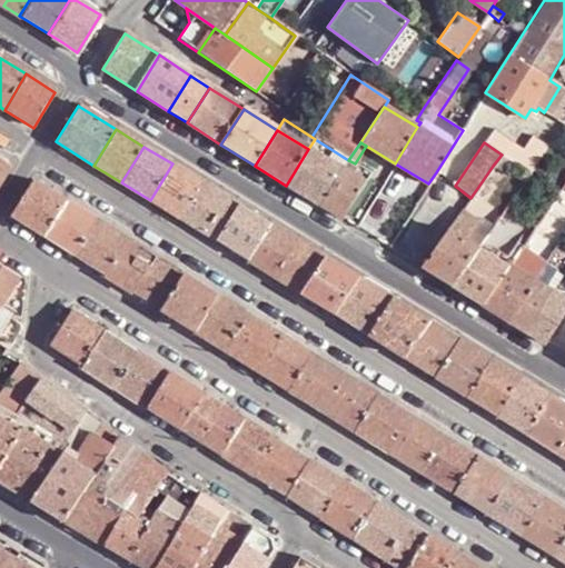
[(343,169),(308,149),(286,186),(319,206),(343,169)]
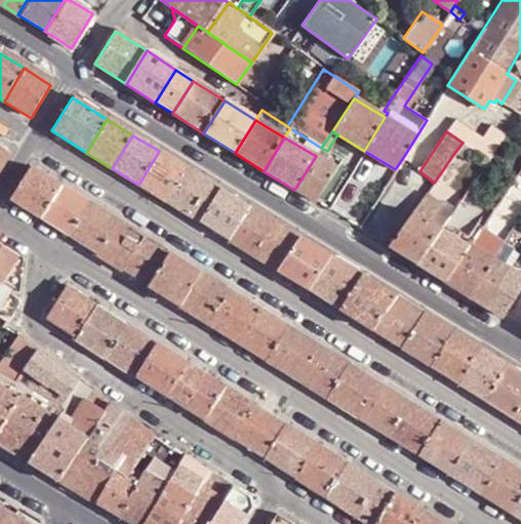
[(474,152),(462,144),(454,153),(467,161),(474,152)]
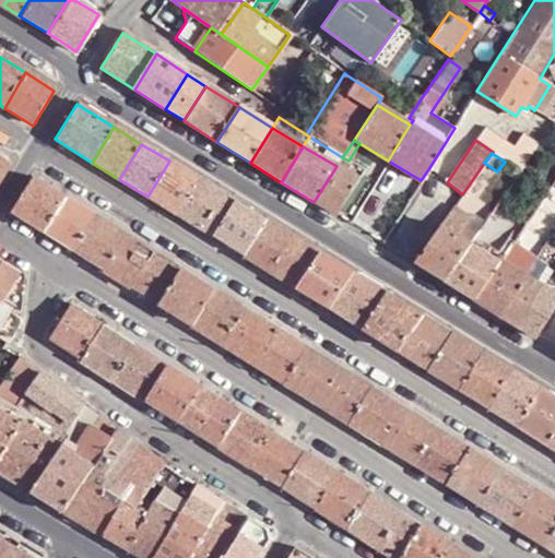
[(342,157),(337,166),(314,202),(337,215),(358,179),(343,170),(350,161),(349,161),(342,157)]
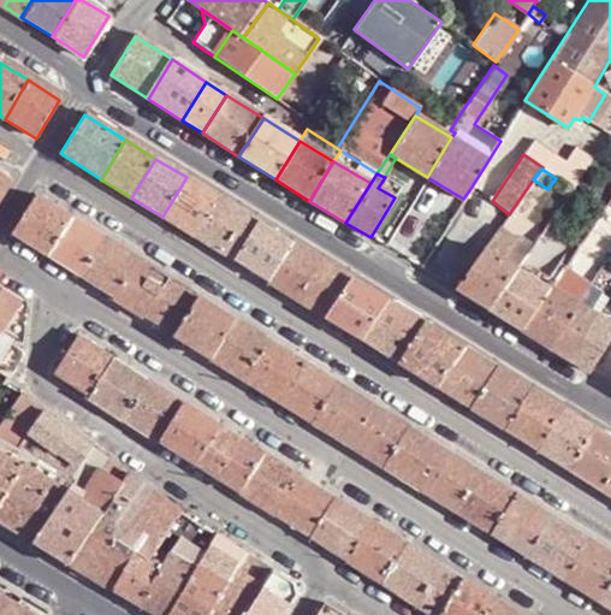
[(162,217),(194,236),(218,196),(187,177),(162,217)]
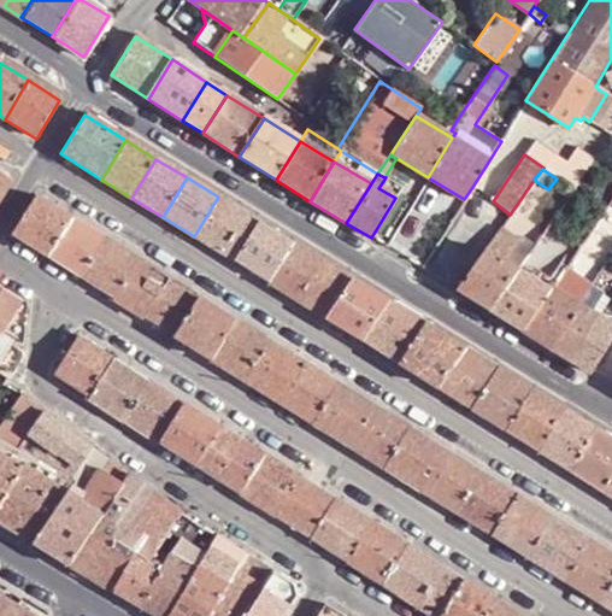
[(11,235),(46,257),(70,218),(35,195),(11,235)]
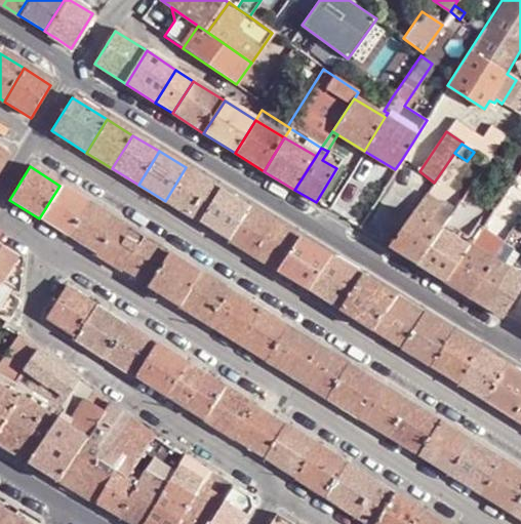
[(165,201),(188,214),(207,182),(186,167),(165,201)]
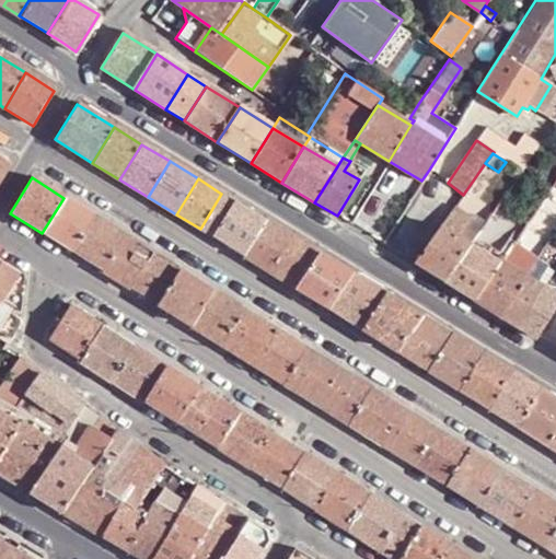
[(533,214),(555,230),(555,193),(551,188),(533,214)]
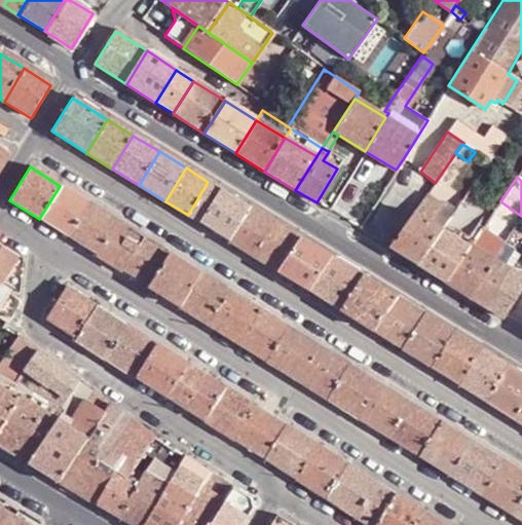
[(442,200),(449,189),(445,186),(437,180),(435,183),(430,191),(442,200)]
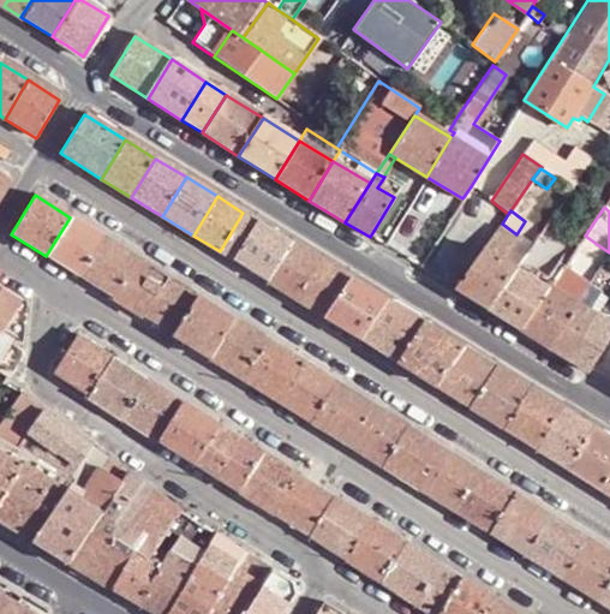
[(220,251),(232,261),(257,220),(243,213),(220,251)]
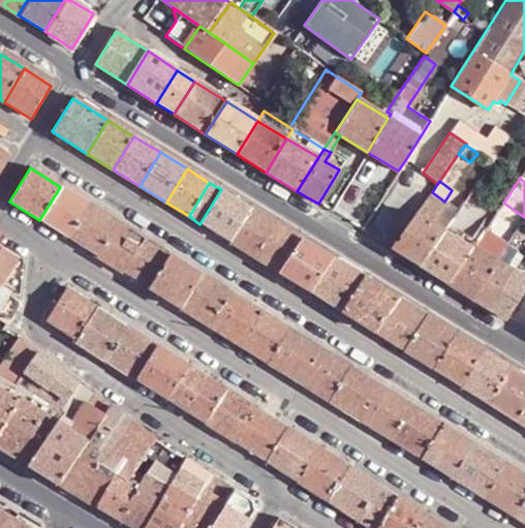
[(88,205),(60,187),(39,220),(67,238),(88,205)]
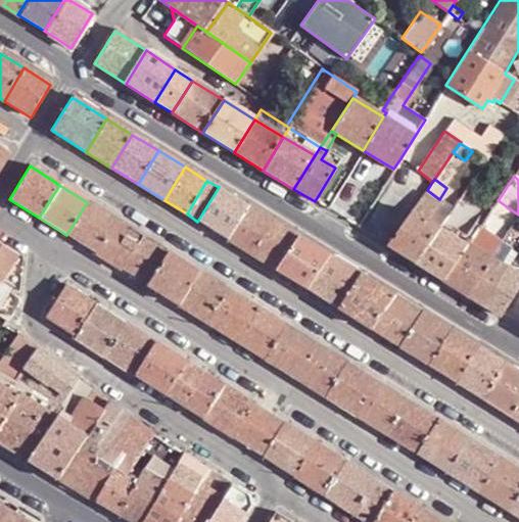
[(482,195),(468,186),(453,209),(447,216),(462,226),(482,195)]
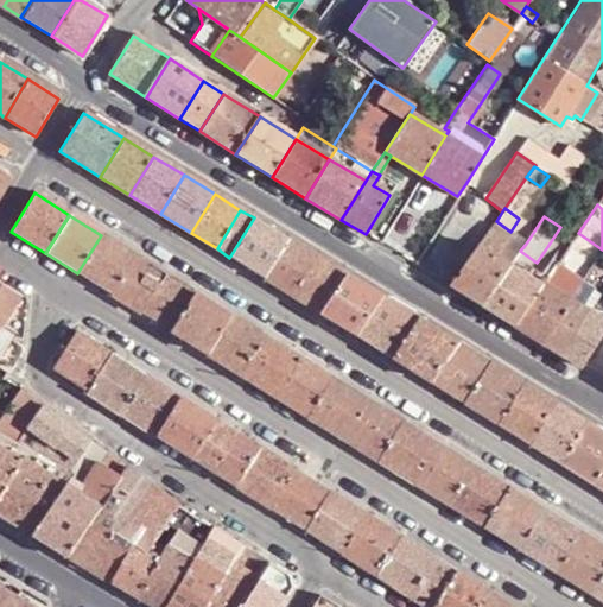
[(229,258),(264,279),(287,240),(254,217),(229,258)]
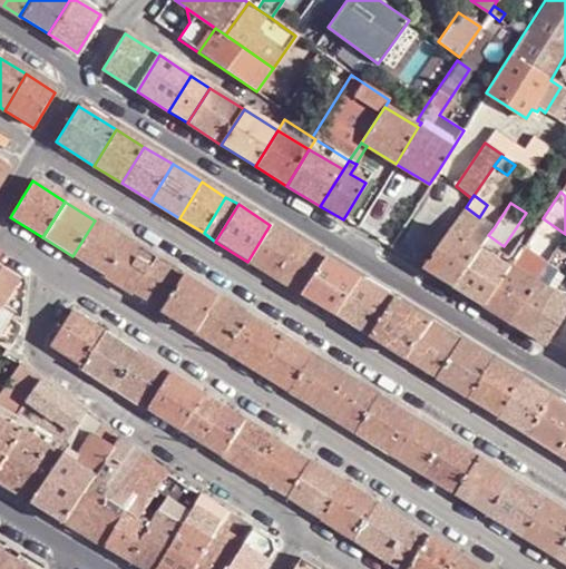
[(478,249),(488,235),(494,228),(485,223),(481,227),(484,228),(478,235),(471,231),(477,223),(462,212),(422,268),(452,287),(478,249)]
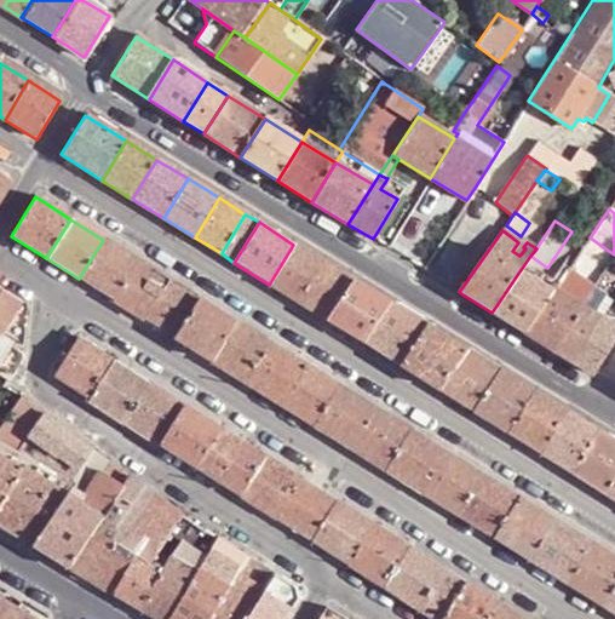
[(79,279),(113,301),(137,261),(103,240),(79,279)]
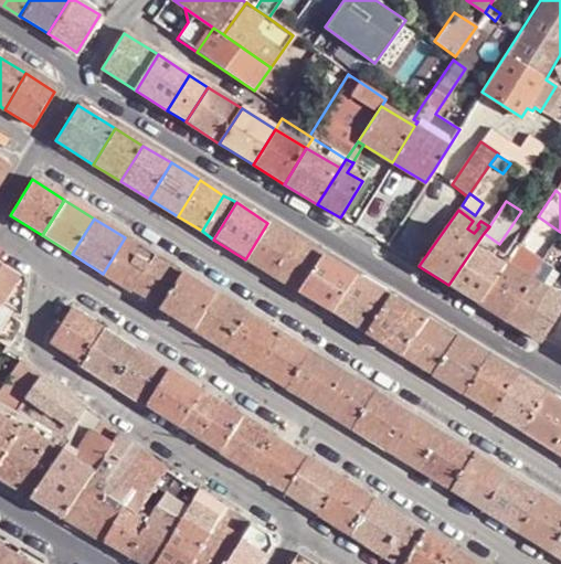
[(294,237),(267,223),(245,259),(271,275),(294,237)]
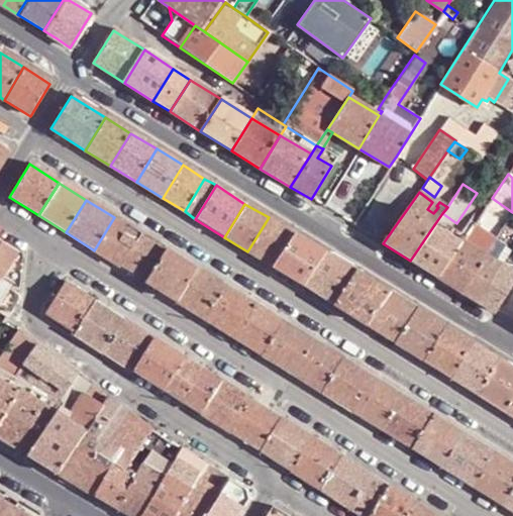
[(94,250),(120,266),(140,233),(114,217),(94,250)]
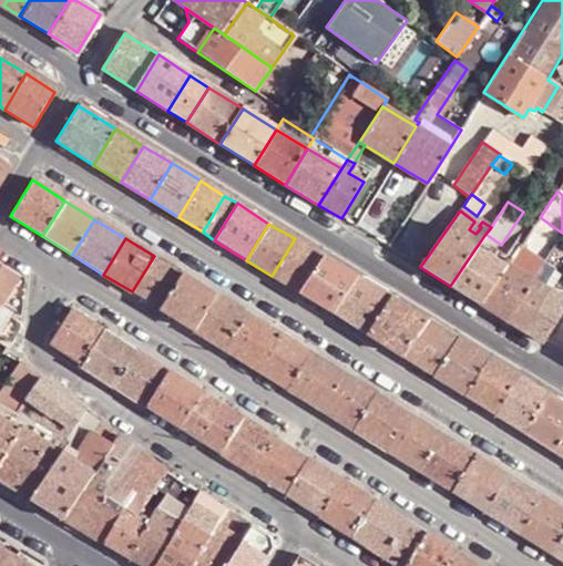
[(272,276),(298,292),(321,256),(295,238),(272,276)]
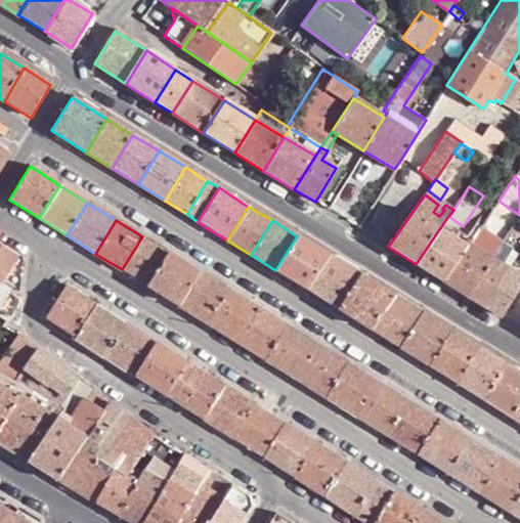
[(442,281),(466,247),(439,229),(416,264),(442,281)]
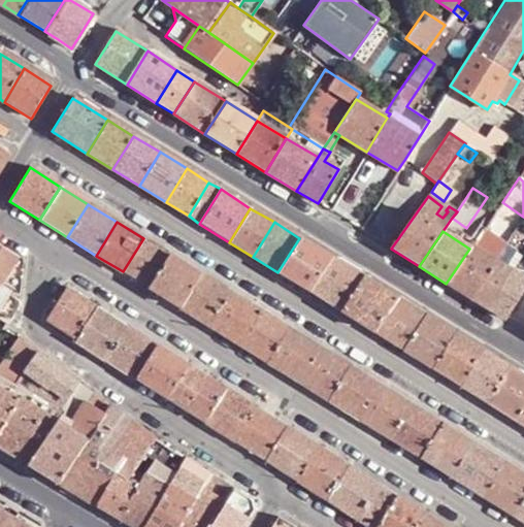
[(123,271),(149,289),(169,255),(143,238),(123,271)]
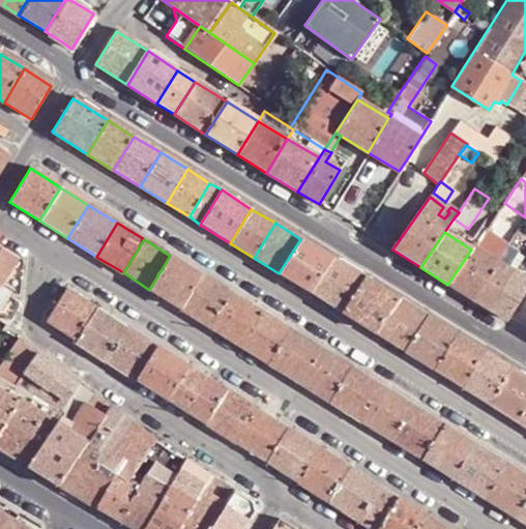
[(279,273),(312,294),(333,259),(300,239),(279,273)]
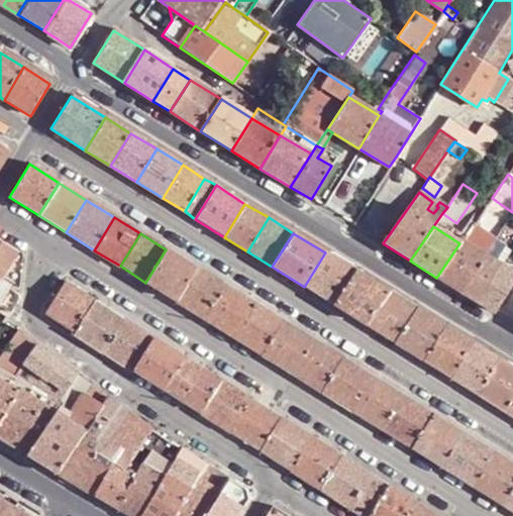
[(0,279),(17,252),(0,241),(0,279)]
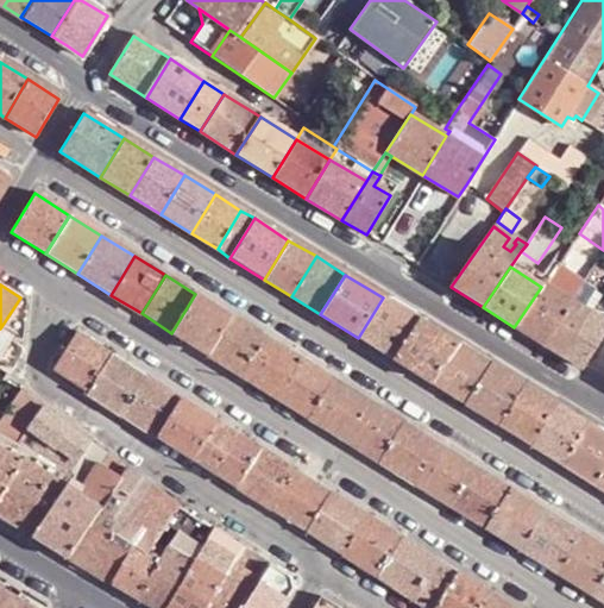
[(568,302),(542,286),(541,287),(514,327),(542,345),(568,302)]
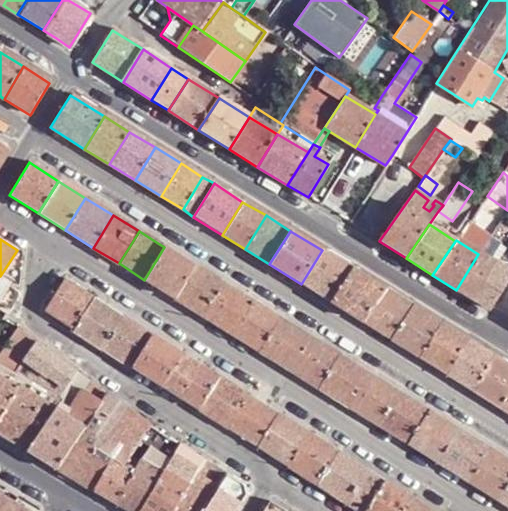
[(503,249),(497,245),(489,260),(494,263),(503,249)]
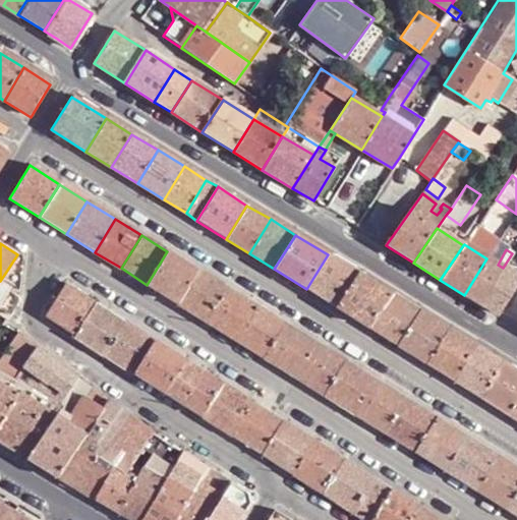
[(147,285),(177,303),(197,271),(167,251),(147,285)]
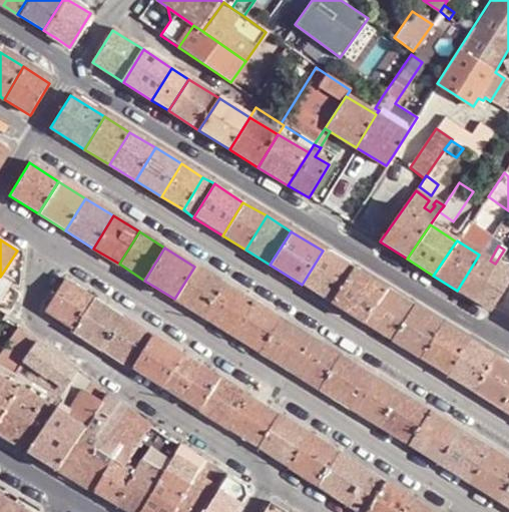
[(353,269),(323,250),(302,285),(331,303),(353,269)]
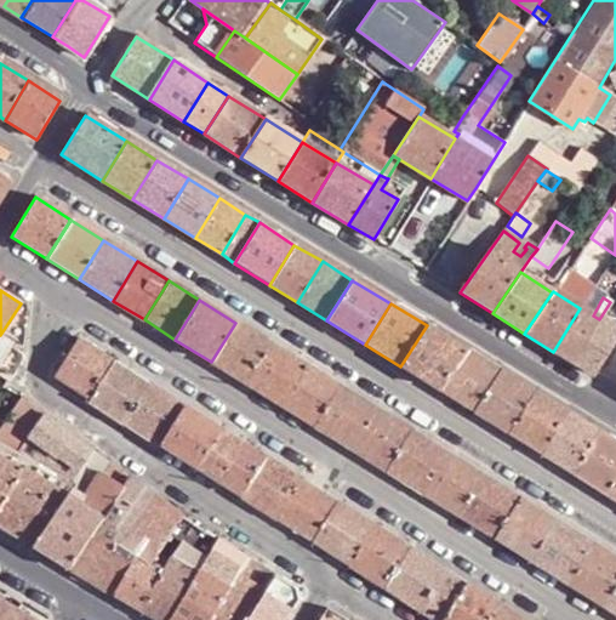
[(571,364),(599,319),(593,316),(580,308),(553,352),(571,364)]
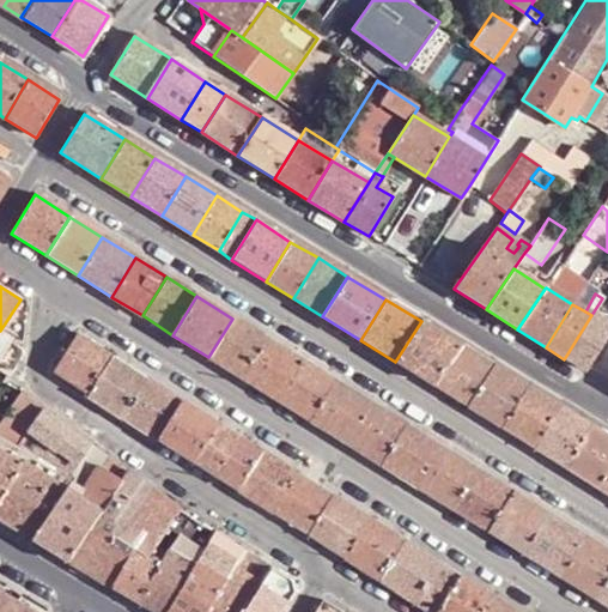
[(607,334),(607,325),(591,315),(564,359),(585,371),(607,334)]
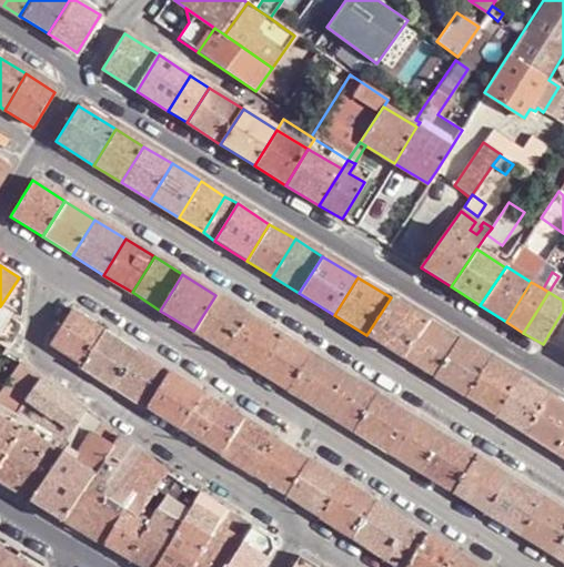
[(193,331),(224,351),(245,314),(215,295),(193,331)]
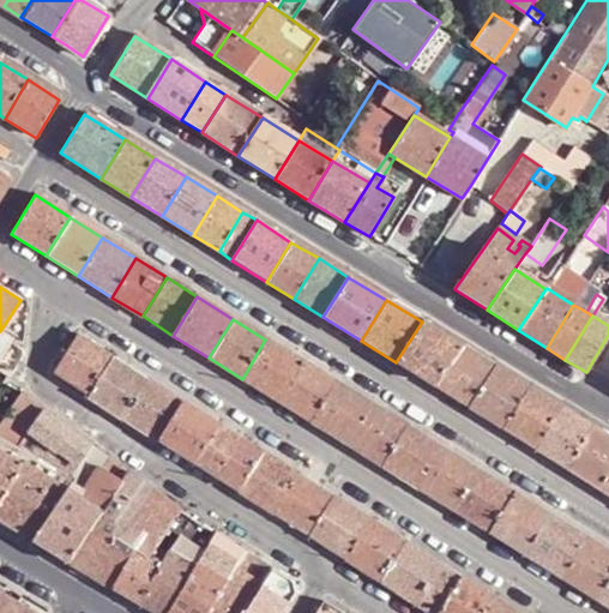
[(396,362),(433,385),(460,344),(422,322),(396,362)]
